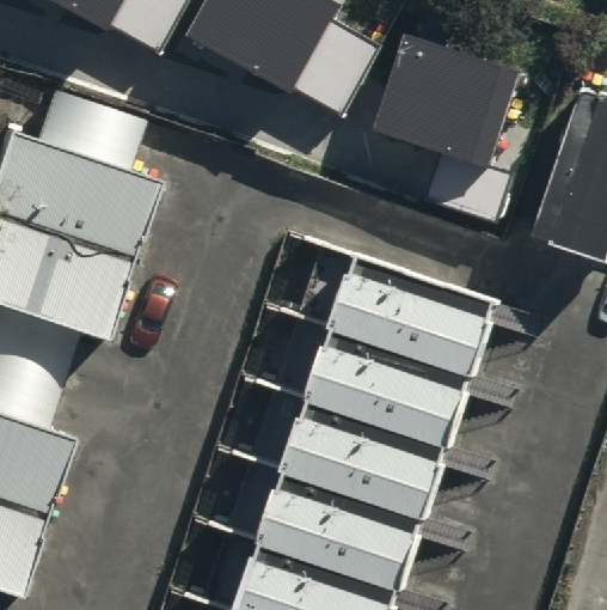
[(37,0),(149,62),(184,0),(37,0)]
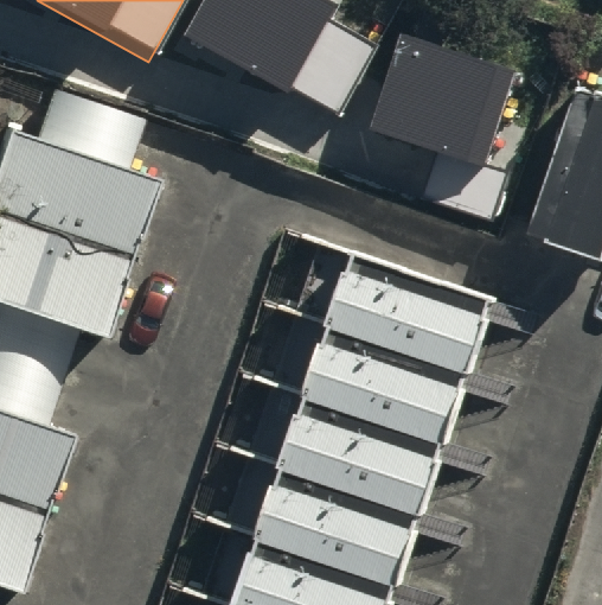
[(333,10),(314,0),(204,0),(183,40),(334,123),(375,50),(326,23),(333,10)]
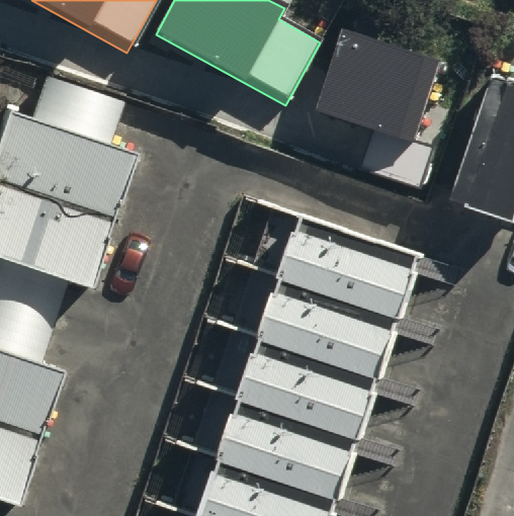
[(339,29),(312,111),(375,133),(362,170),(416,188),(429,148),(412,142),(438,63),(339,29)]
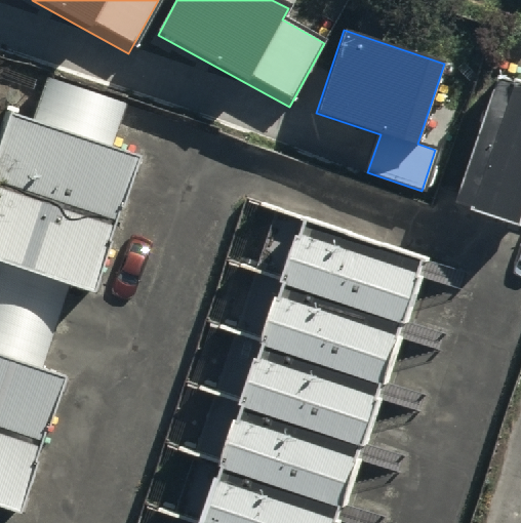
[(520,81),(496,74),(454,202),(520,224),(520,81)]
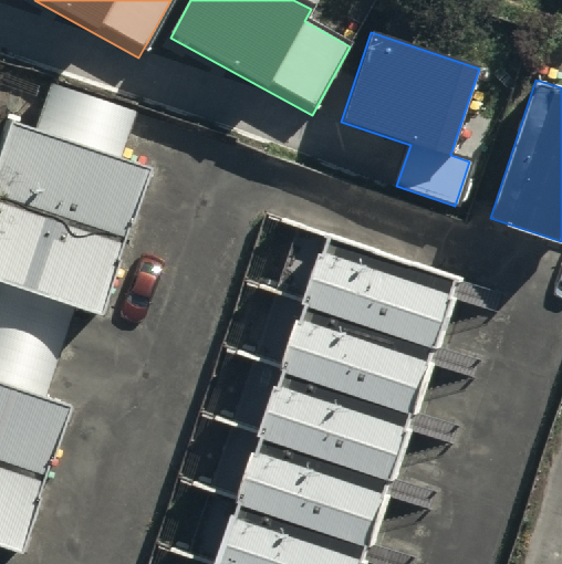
[(68,407),(39,398),(72,299),(99,306),(144,169),(117,160),(134,111),(51,83),(34,133),(0,122),(0,543),(20,551),(68,407)]
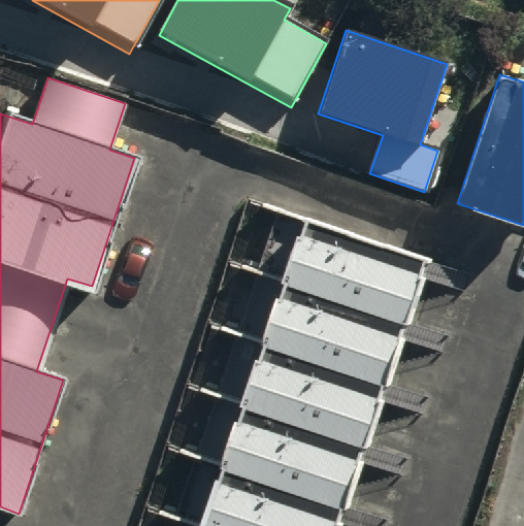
[(340,525),(424,274),(297,233),(200,525),(340,525)]
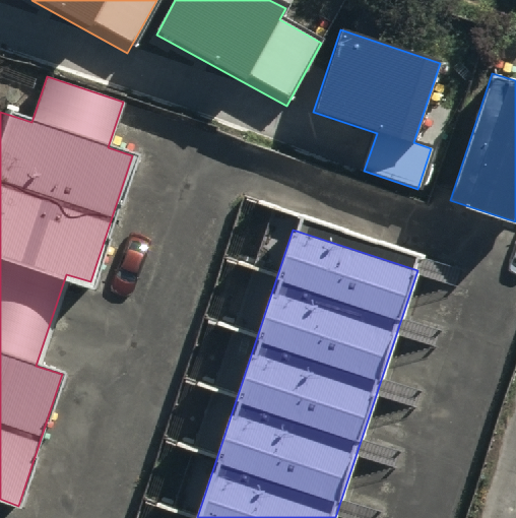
All buildings are outlined.
